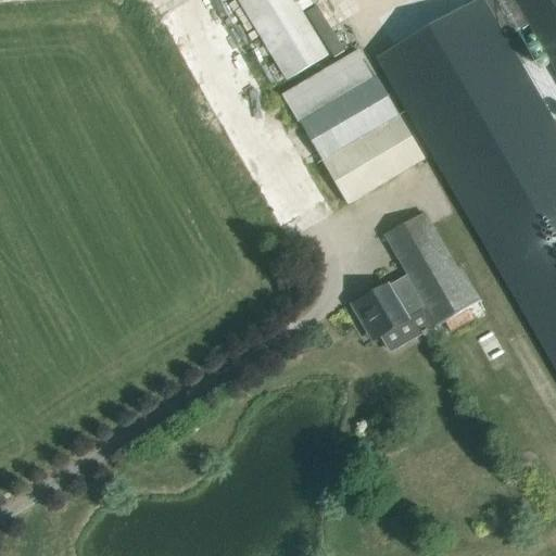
[(297,0),(237,0),(286,81),(330,53),(297,0)]
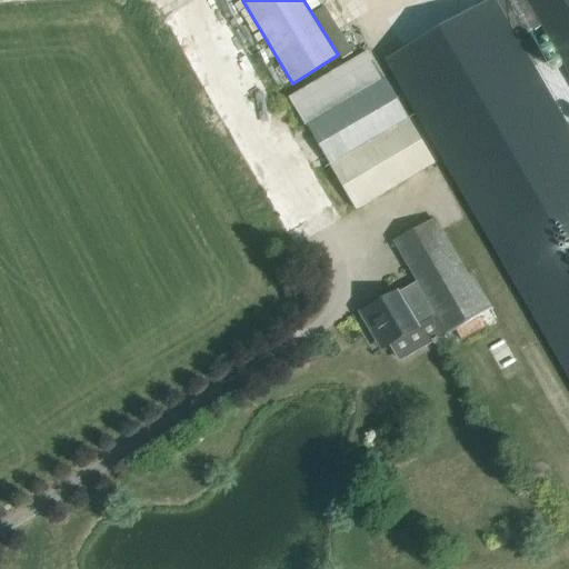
[(568,0),(492,0),(386,63),(568,373),(568,135),(516,45),(542,29),(568,73),(568,0)]
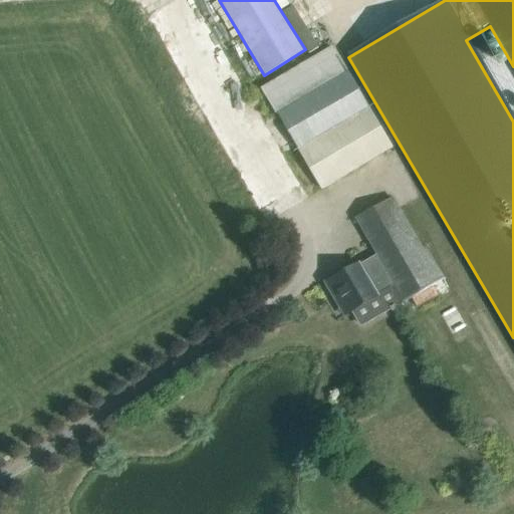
[(370,111),(300,153),(321,190),(392,148),(370,111)]
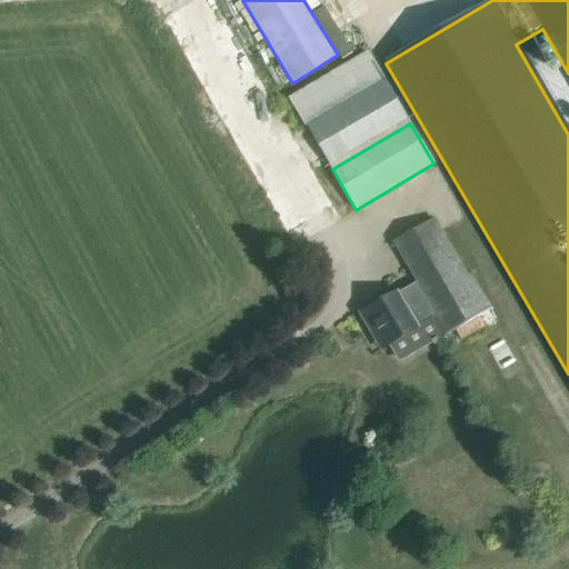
[(397,293),(368,311),(388,345),(433,318),(447,341),(491,313),(471,279),(469,281),(433,220),(396,242),(419,283),(398,296),(397,293)]
